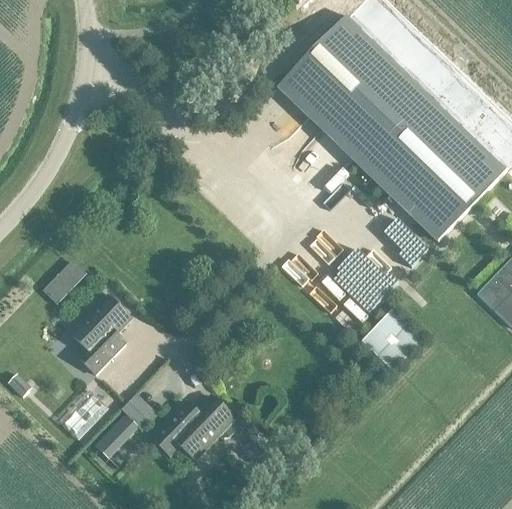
[(439,242),(508,170),(348,16),(278,88),(439,242)]
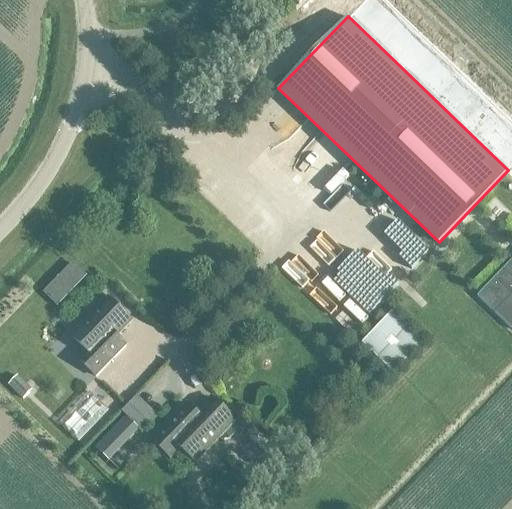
[(366,316),(426,253),(394,222),(374,243),(371,240),(361,251),(358,247),(327,279),(366,316)]
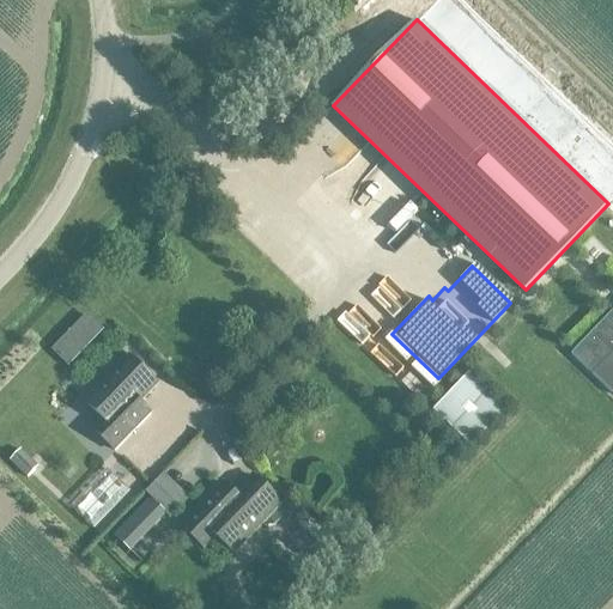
[(612,303),(601,316),(612,327),(612,303)]
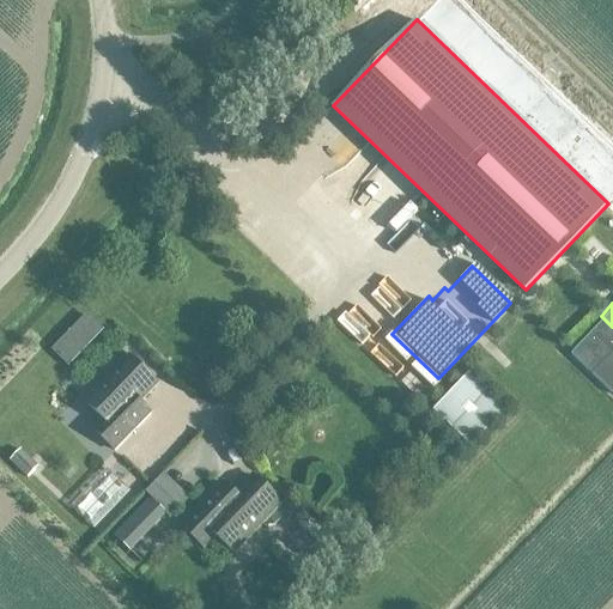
[(68,365),(104,328),(87,311),(50,348),(68,365)]
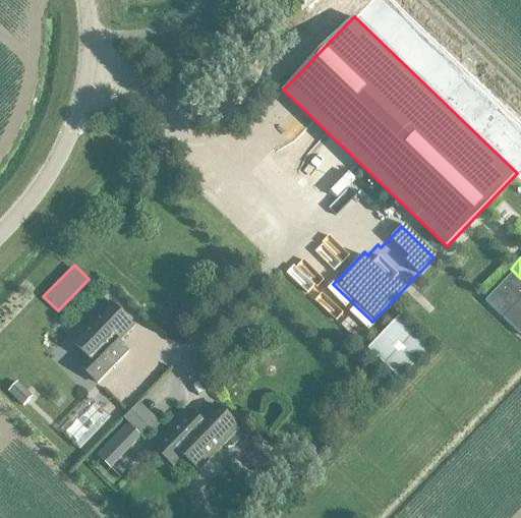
[(476,309),(491,292),(483,285),(468,301),(476,309)]
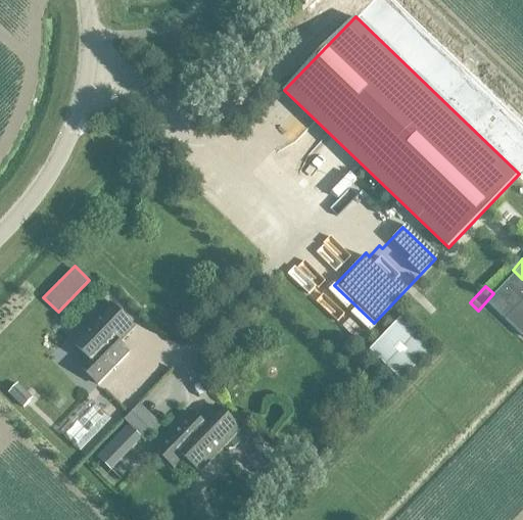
[(79,364),(98,383),(129,351),(119,341),(134,326),(110,302),(73,341),(88,356),(79,364)]
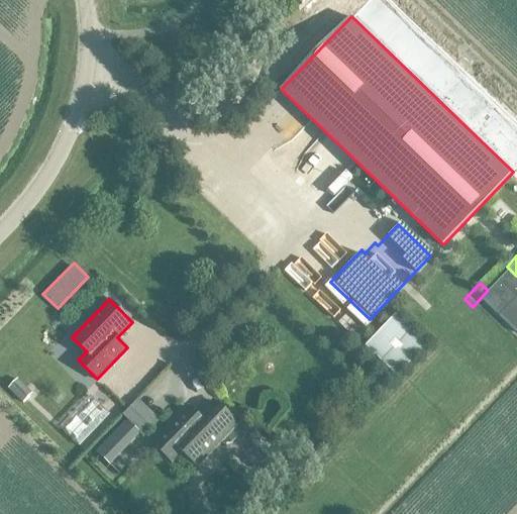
[(425,345),(404,325),(381,349),(370,339),(362,347),(395,379),(425,345)]
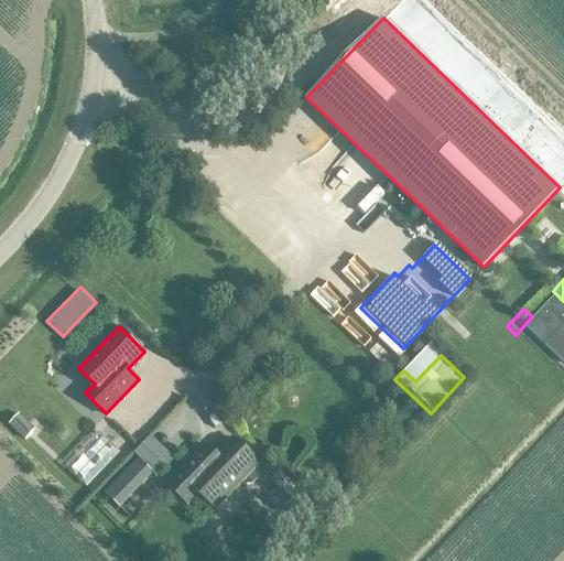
[(36,428),(20,411),(9,422),(25,439),(36,428)]
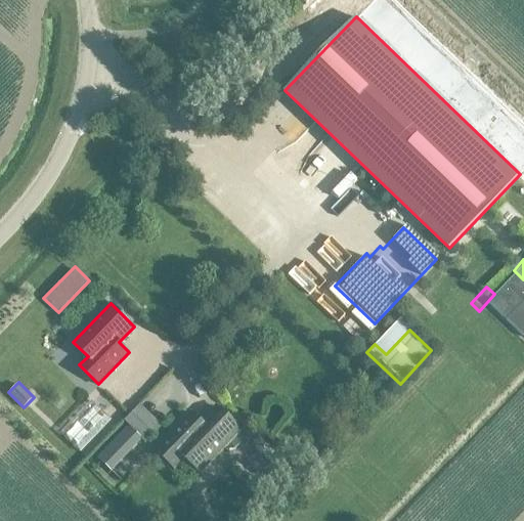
[(78,452),(110,418),(93,402),(60,434),(78,452)]
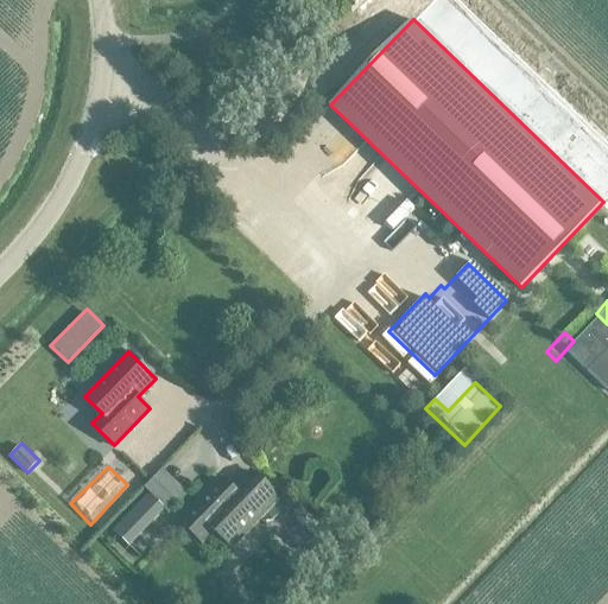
[(181,520),(203,541),(214,529),(232,546),(261,514),(266,519),(272,519),(279,510),(279,504),(274,501),(279,496),(251,470),(233,488),(221,477),(181,520)]
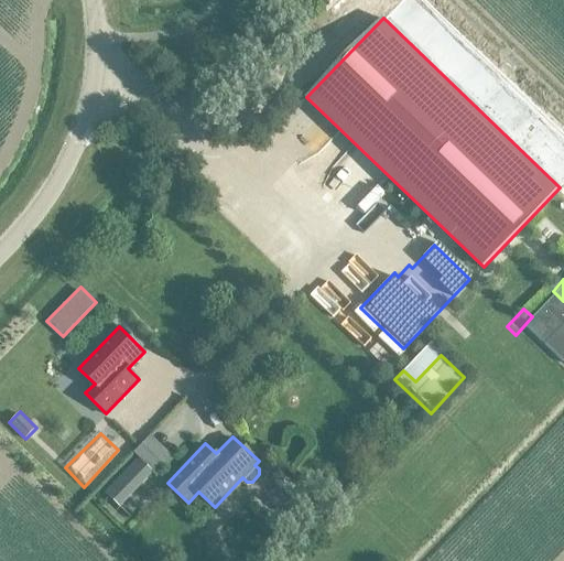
[(138,457),(106,493),(119,506),(153,470),(138,457)]
